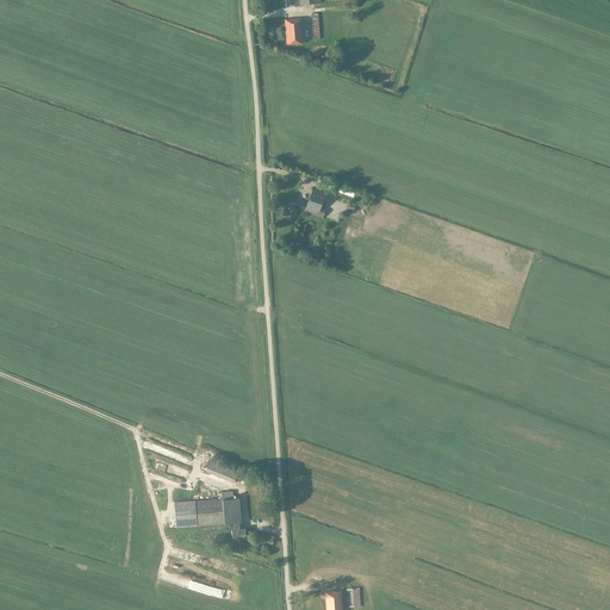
[(285,19),(286,44),(303,43),(300,18),(285,19)]
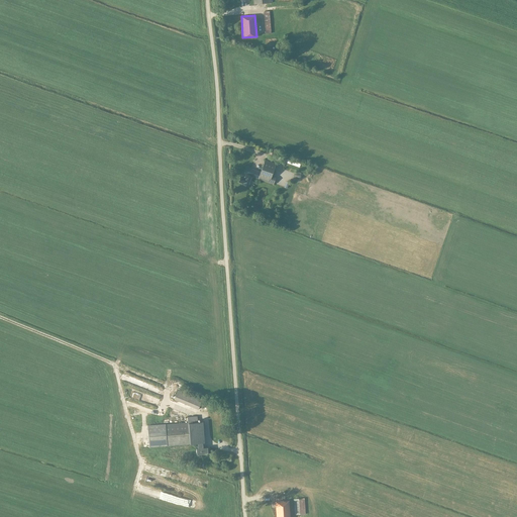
[(287,158),(285,163),(298,168),(300,163),(287,158)]
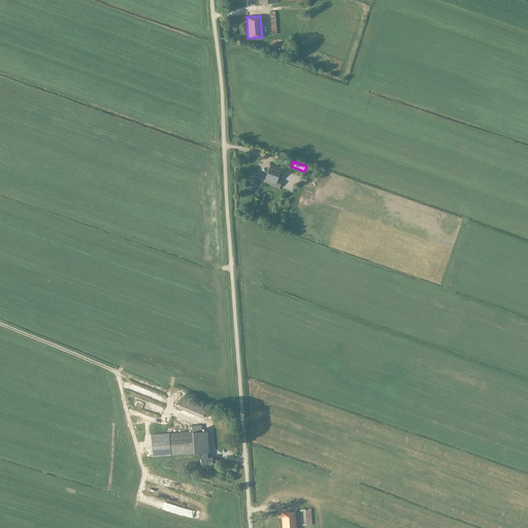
[(282,180),(281,180),(277,179),(278,176),(282,167),(277,165),(276,165),(270,163),(266,173),(266,175),(264,175),(260,173),(252,171),(250,177),(252,178),(250,183),(245,180),(243,186),(249,188),(248,188),(252,190),(255,190),(257,183),(258,180),(278,188),(279,186),(282,180)]
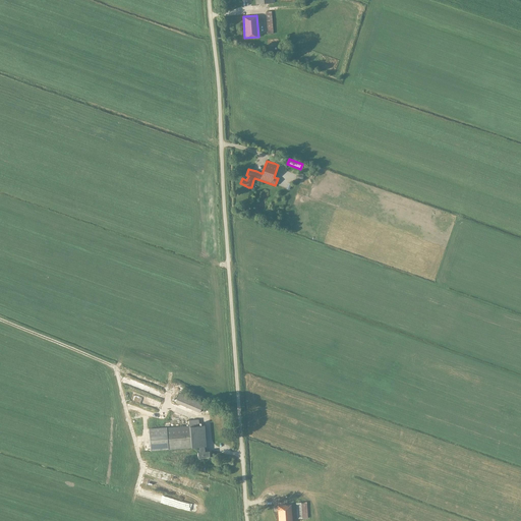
[(208,405),(179,393),(175,402),(199,412),(200,411),(205,412),(208,405)]
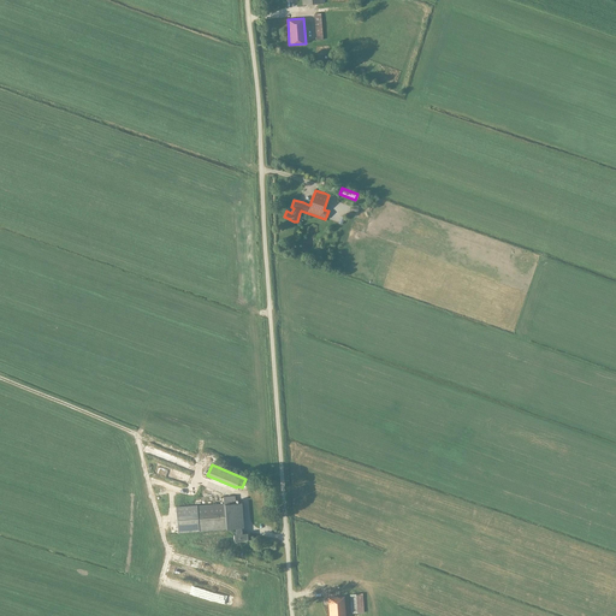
[(241,503),(235,503),(235,496),(223,497),(224,503),(175,507),(177,532),(225,529),(235,528),(236,534),(234,534),(234,542),(248,540),(247,533),(242,534),(241,528),(243,527),(241,503)]
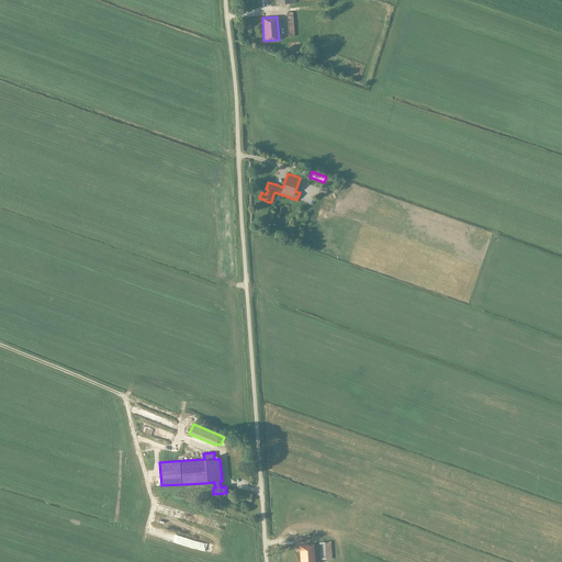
[(321,560),(332,559),(330,541),(318,542),(321,560)]
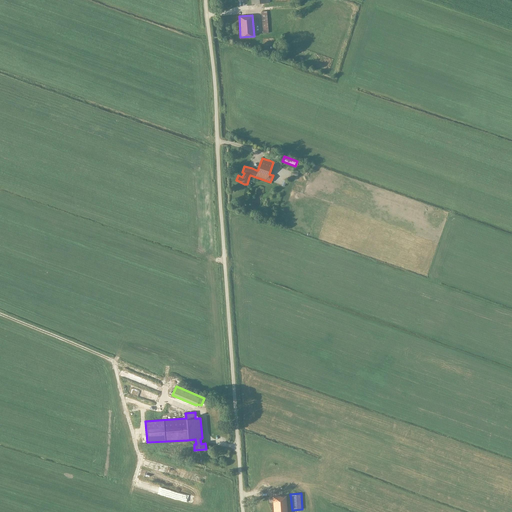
[(272,498),(268,498),(269,503),(273,502),(273,511),(287,511),(286,496),(272,497),(272,498)]
